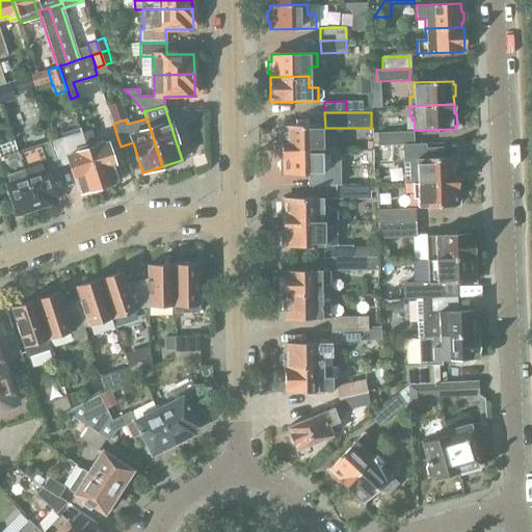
[(281,141),(282,151),(325,150),(324,135),(321,135),(320,126),(281,126),(281,130),(278,130),(278,141),(281,141)]
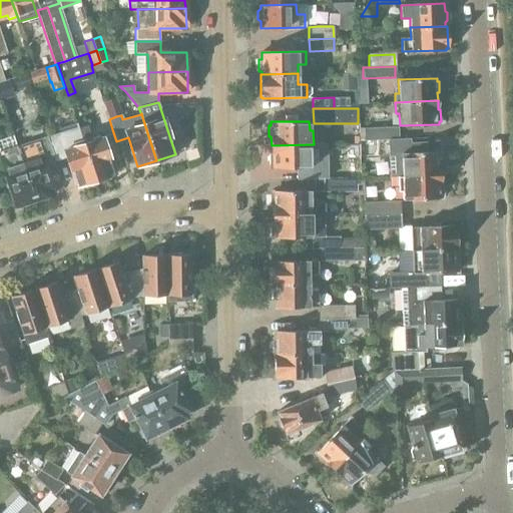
[(95,180),(78,128),(77,123),(57,129),(59,133),(47,137),(55,160),(67,157),(76,186),(95,180)]
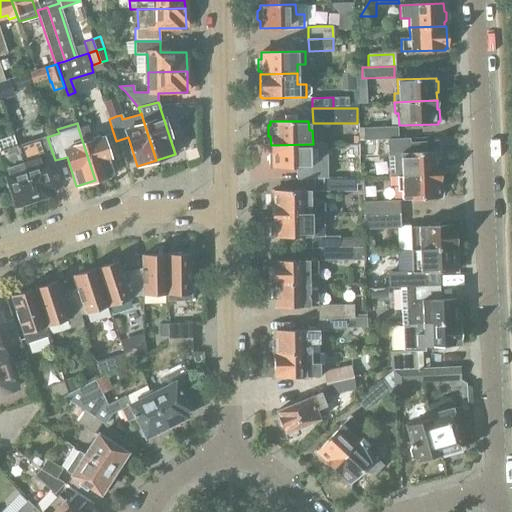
[(78,128),(95,180),(114,173),(102,137),(91,141),(86,125),(78,128)]
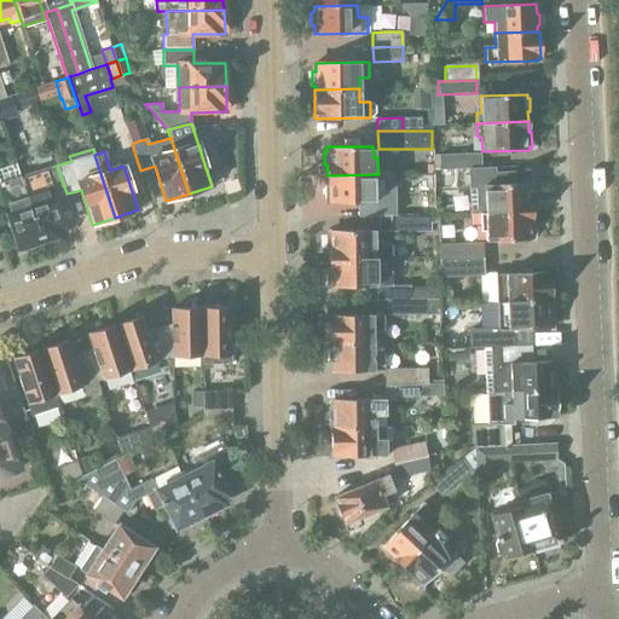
[(453,171),(478,169),(478,154),(439,156),(439,171),(453,171)]
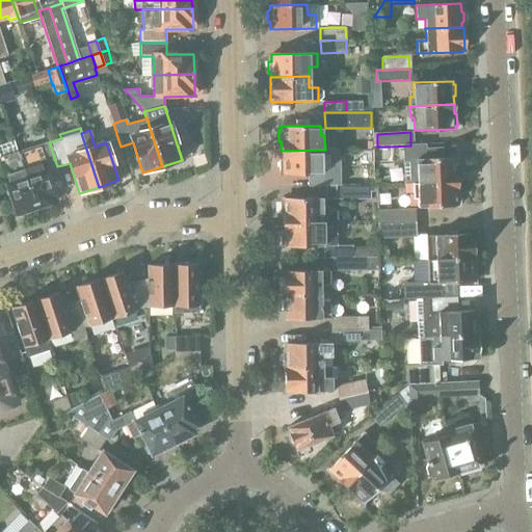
[(322,160),(325,160),(340,159),(339,150),(325,150),(282,151),(282,159),(280,159),(280,171),(282,171),(282,174),(322,174),(322,160)]
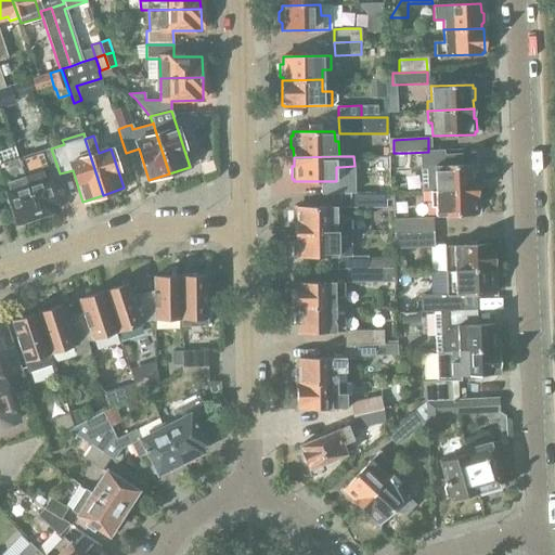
[(430,181),(430,192),(476,190),(476,180),(479,180),(478,168),(475,168),(475,165),(434,166),(435,181),(430,181)]
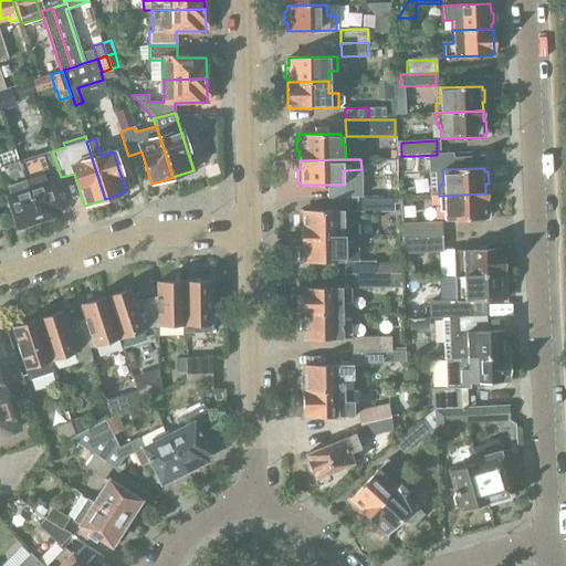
[(24,180),(38,221),(59,215),(45,174),(24,180)]
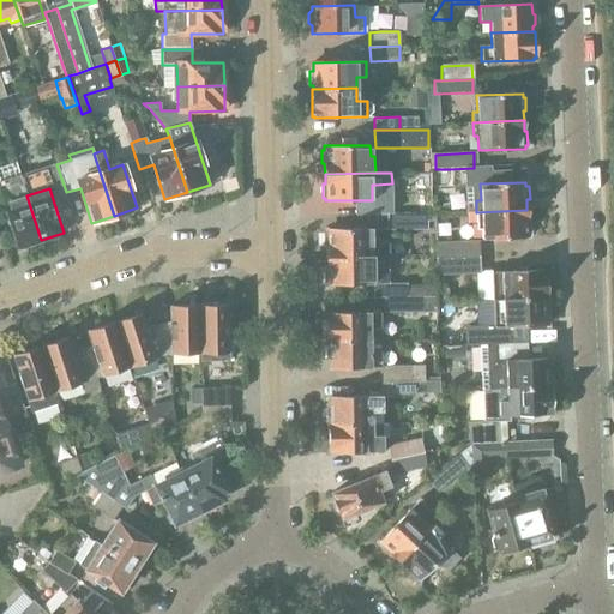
[(41,240),(26,196),(4,204),(18,247),(41,240)]
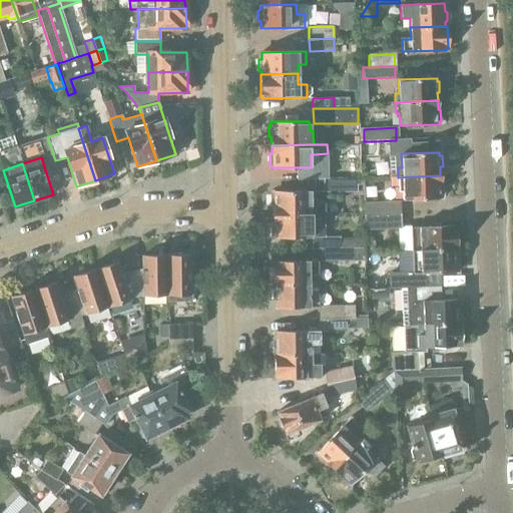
[(440,175),(398,177),(399,186),(402,186),(403,199),(441,198),(441,195),(444,194),(444,183),(441,183),(440,175)]
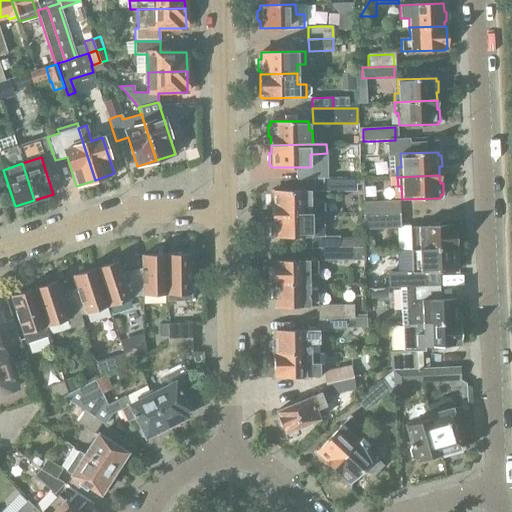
[(360,178),(357,178),(313,178),(314,190),(356,189),(356,184),(360,184),(360,178)]
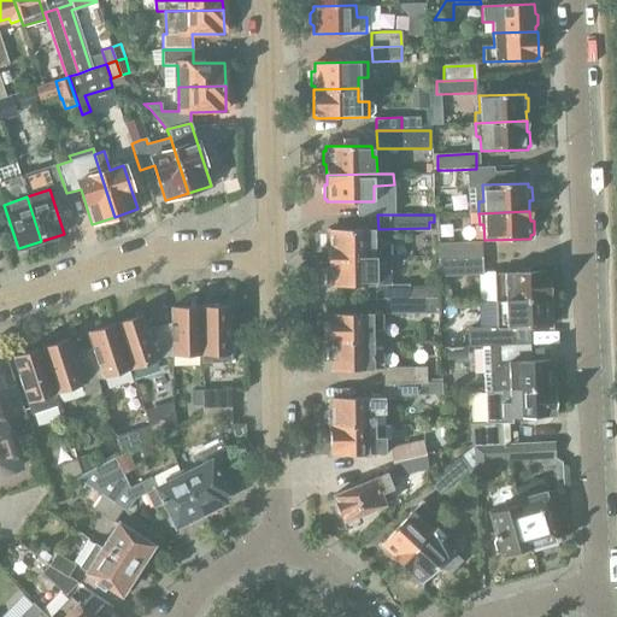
[(328,247),(328,259),(391,257),(389,242),(374,244),(374,230),(327,231),(328,235),(324,235),(324,247),(328,247)]
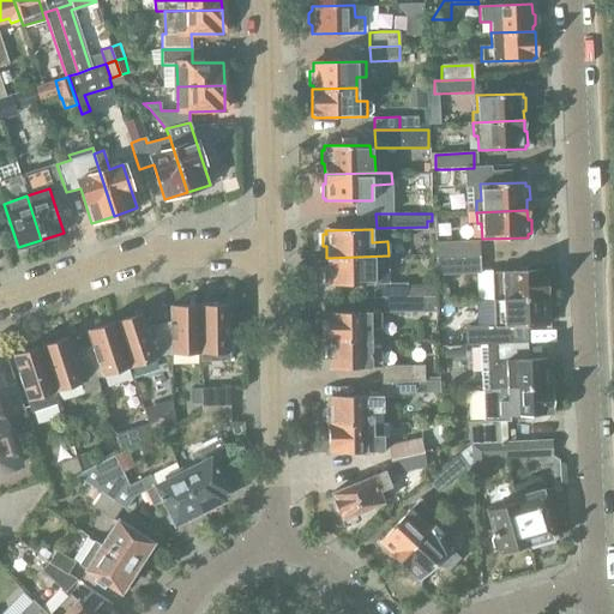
[(443,258),(480,257),(479,241),(434,244),(435,259),(443,259),(443,258)]
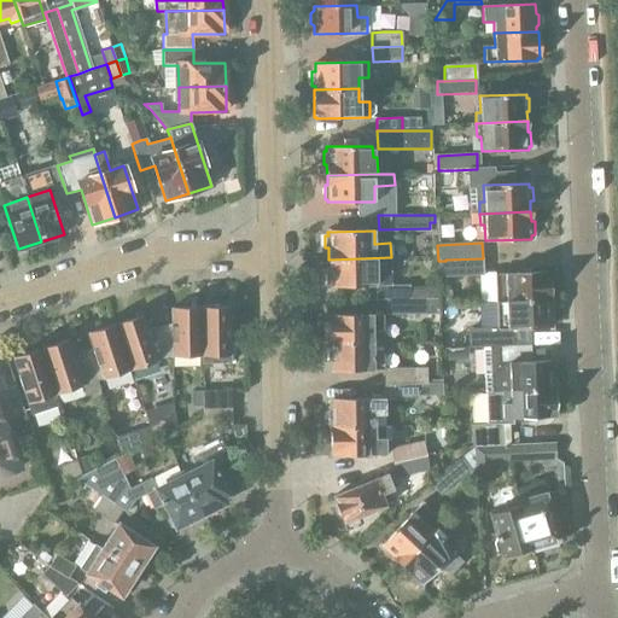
[(375,299),(386,299),(438,298),(438,287),(409,287),(409,285),(391,286),(391,257),(328,260),(328,269),(326,269),(326,283),(328,283),(328,287),(375,286),(375,299)]
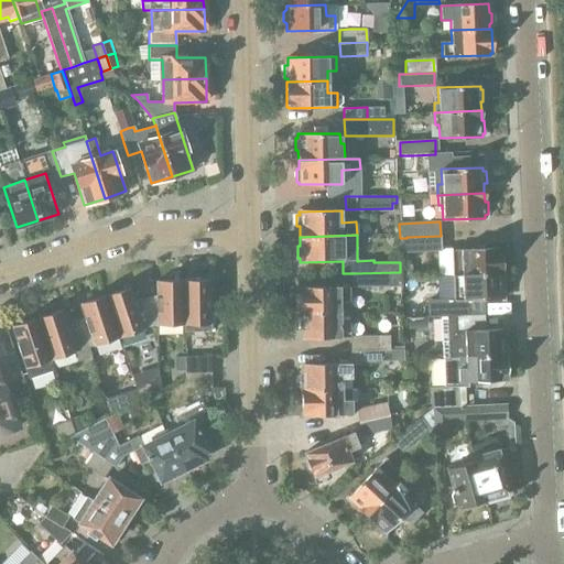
[(407,237),(407,238),(407,250),(441,249),(441,236),(407,237)]
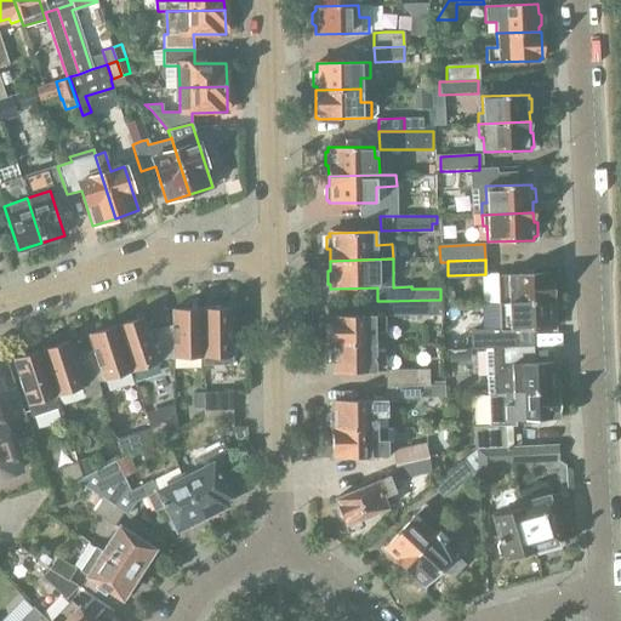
[(499,302),(499,305),(551,302),(553,302),(552,275),(550,273),(482,275),(483,303),(499,302)]
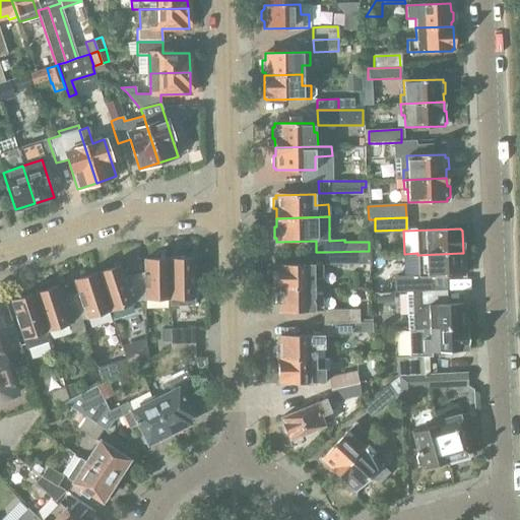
[(379,245),(370,245),(371,251),(371,255),(379,255),(379,245)]
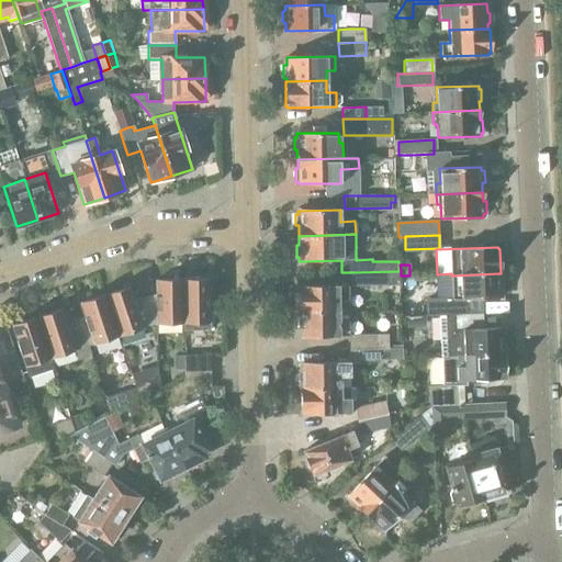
[(351,285),(401,285),(401,276),(401,271),(398,271),(351,272),(351,285)]
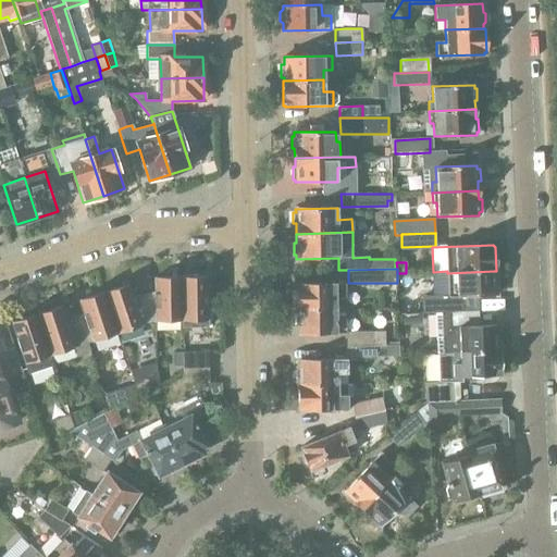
[(494,271),(447,273),(448,297),(424,298),(425,314),(450,313),(463,312),(462,297),(496,295),(495,287),(498,284),(497,276),(494,274),(494,271)]
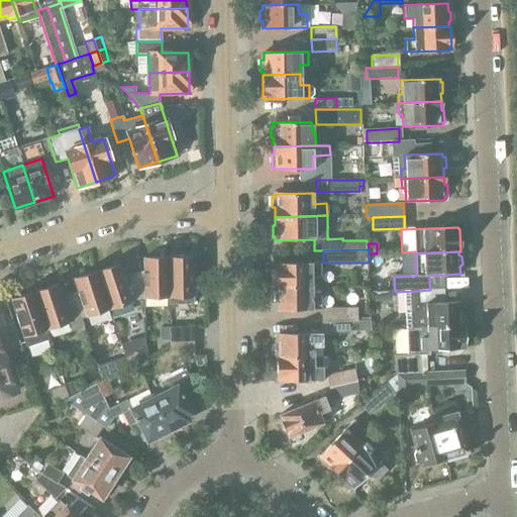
[(192,256),(167,257),(168,298),(193,297),(192,256)]
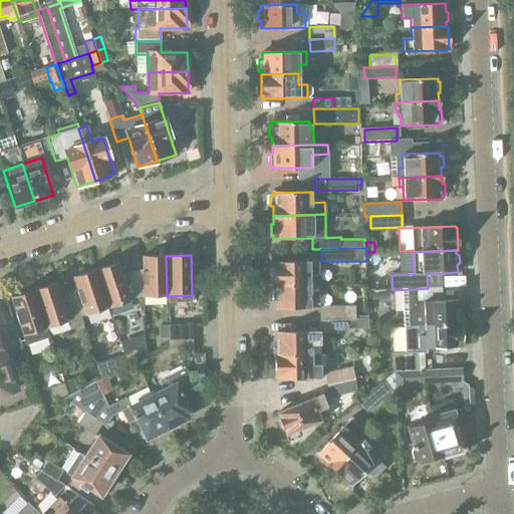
[(142,269),(133,271),(138,297),(143,296),(167,296),(166,256),(142,256),(142,269)]
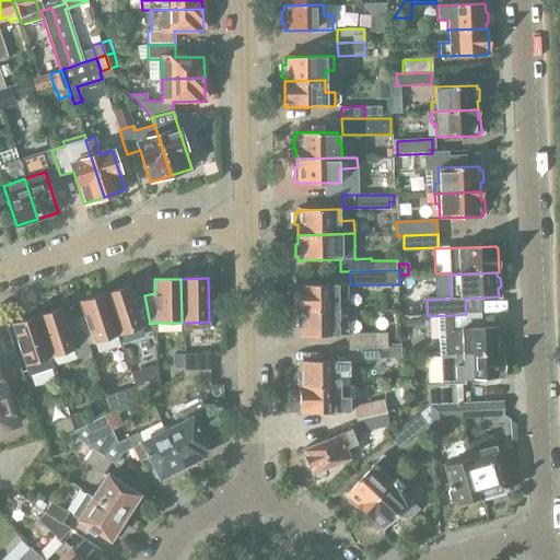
[(298,312),(299,312),(338,311),(338,300),(347,300),(347,284),(299,286),(299,288),(298,288),(298,312)]
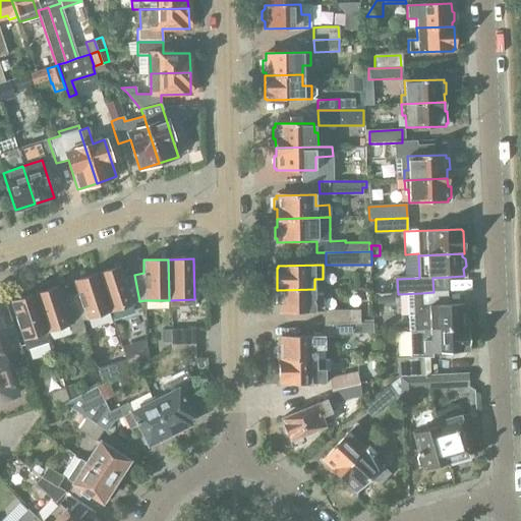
[(120,266),(97,273),(109,311),(133,304),(132,302),(139,301),(134,275),(124,277),(120,266)]
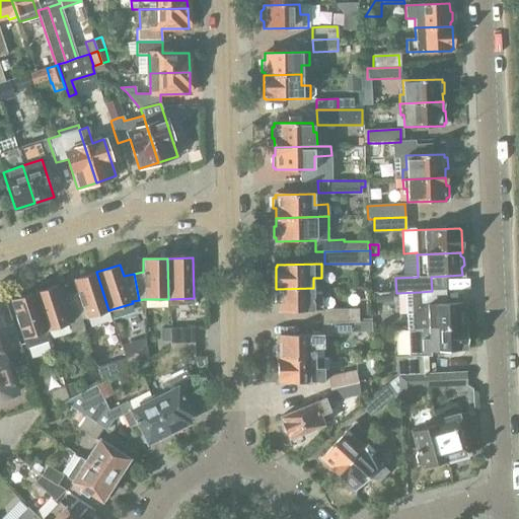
[(108,310),(96,272),(73,280),(85,318),(108,310)]
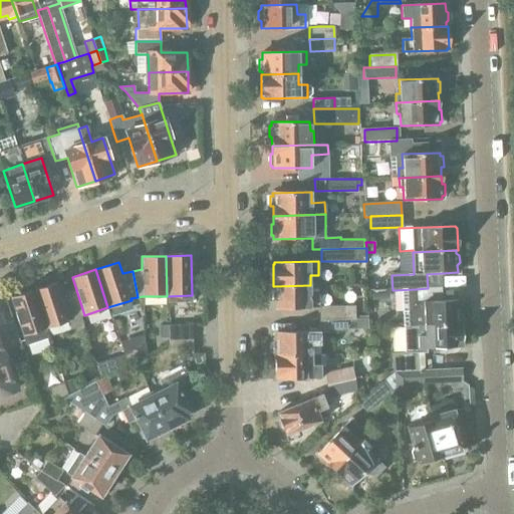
[(33,290),(45,328),(68,320),(70,329),(83,324),(72,290),(60,294),(56,282),(33,290)]
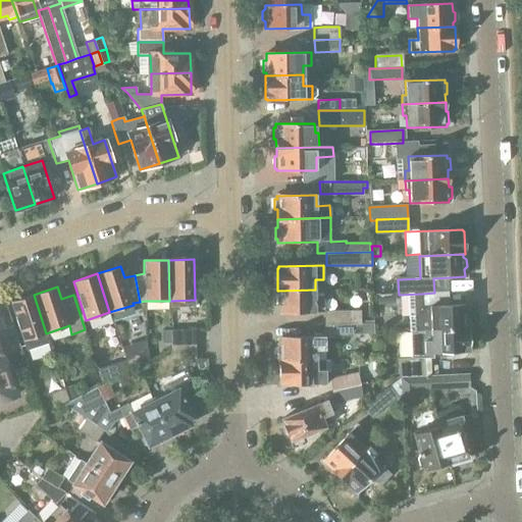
[(315,290),(278,291),(278,294),(276,296),(276,305),(279,306),(279,313),(322,312),(322,325),(349,324),(349,310),(324,310),(324,300),(315,300),(315,290)]
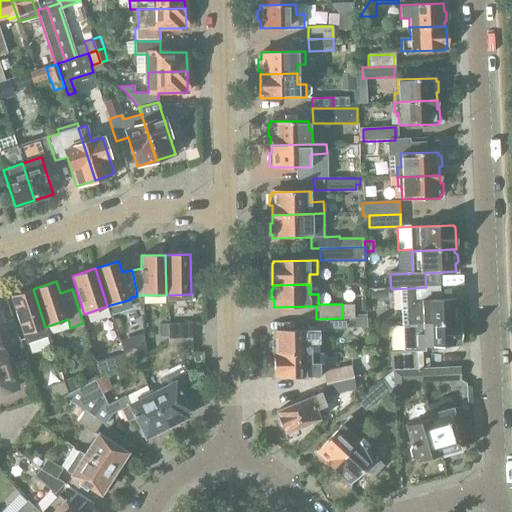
[(403,310),(403,325),(458,322),(458,319),(460,317),(460,309),(457,307),(457,299),(426,301),(426,287),(414,288),(415,310),(403,310)]
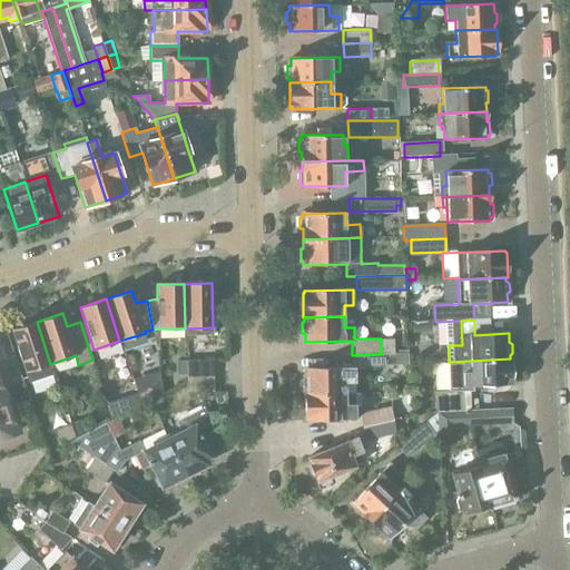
[(53,374),(50,364),(37,322),(10,330),(28,383),(53,374)]
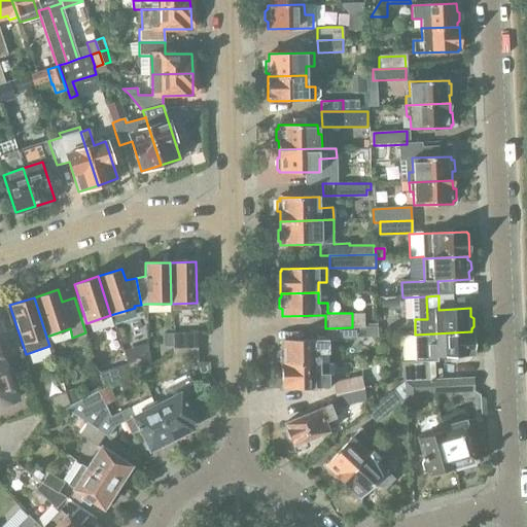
[(0,327),(0,405),(15,400),(3,362),(23,356),(16,341),(5,344),(0,327)]
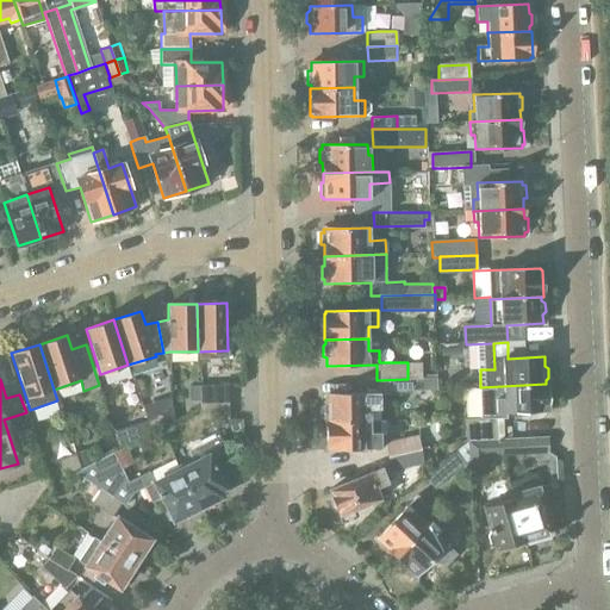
[(328,418),(328,422),(371,421),(371,410),(379,410),(379,394),(390,394),(390,391),(408,391),(408,379),(377,380),(377,394),(327,394),(327,404),(324,406),(324,416),(328,418)]
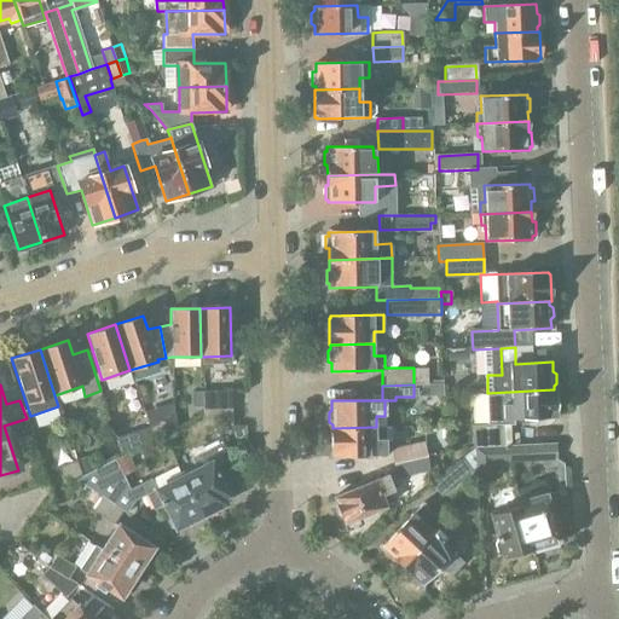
[(475,449),(502,447),(502,426),(514,426),(513,420),(555,418),(555,416),(557,416),(556,389),(554,389),(487,393),(486,393),(487,426),(472,427),(473,449),(475,449)]
